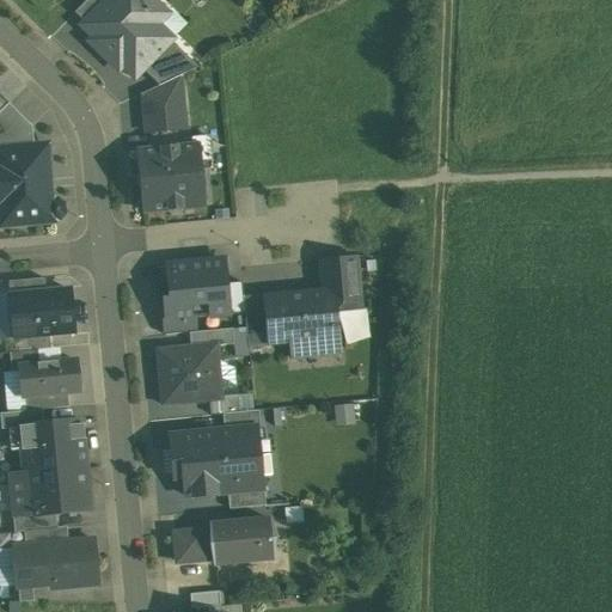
[(101,0),(86,0),(74,13),(84,24),(104,4),(101,0)]
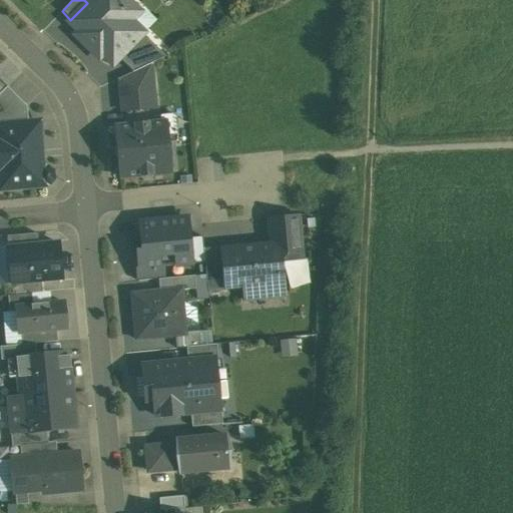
[(70,20),(68,22),(78,32),(77,33),(100,56),(102,55),(112,65),(118,58),(142,34),(142,33),(122,13),(130,5),(125,0),(89,0),(87,3),(70,20)]
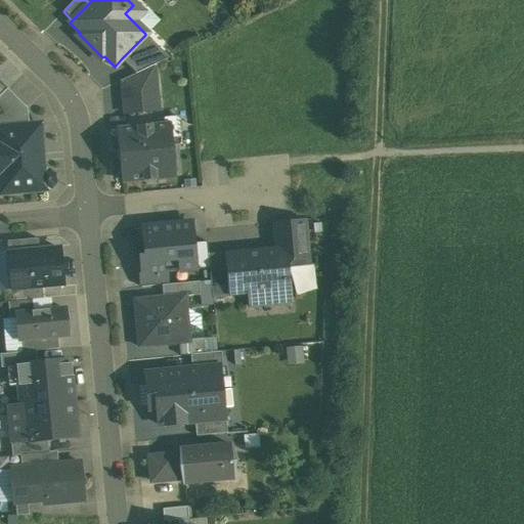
[(169,58),(145,35),(121,59),(135,75),(155,66),(169,58)]
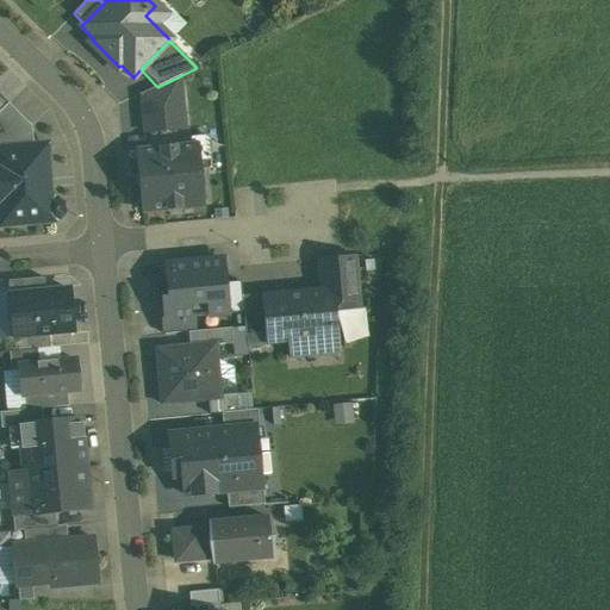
[(157,87),(141,94),(144,132),(185,129),(180,76),(157,87)]
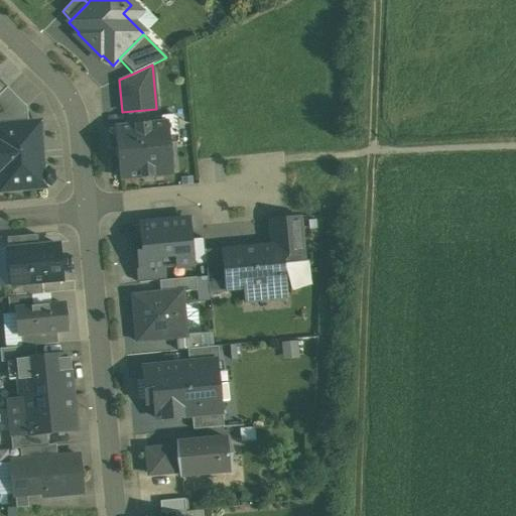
[(6,88),(0,94),(0,121),(24,120),(27,119),(26,108),(6,88)]
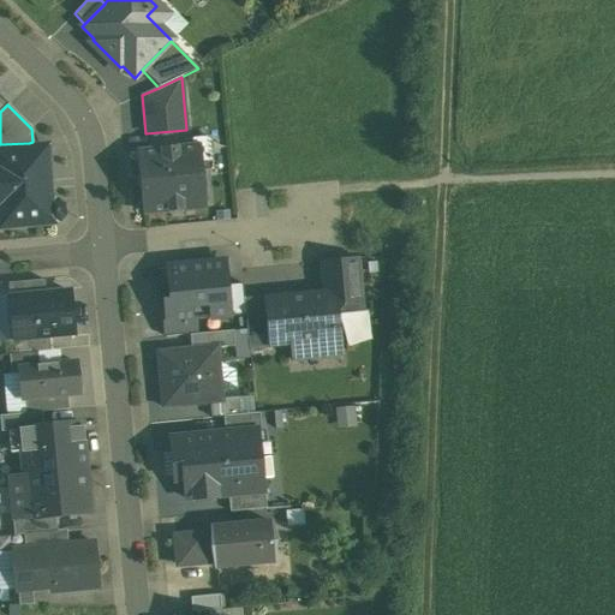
[(29,143),(0,144),(0,227),(53,222),(53,220),(59,219),(61,215),(61,207),(57,203),(52,204),(46,147),(29,149),(29,143)]
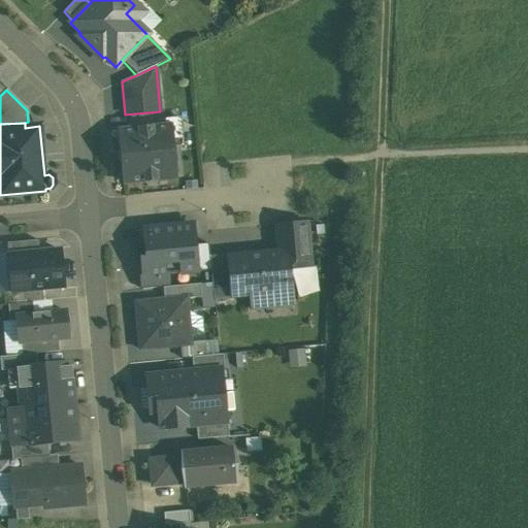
[(171,126),(119,130),(124,184),(176,178),(171,126)]
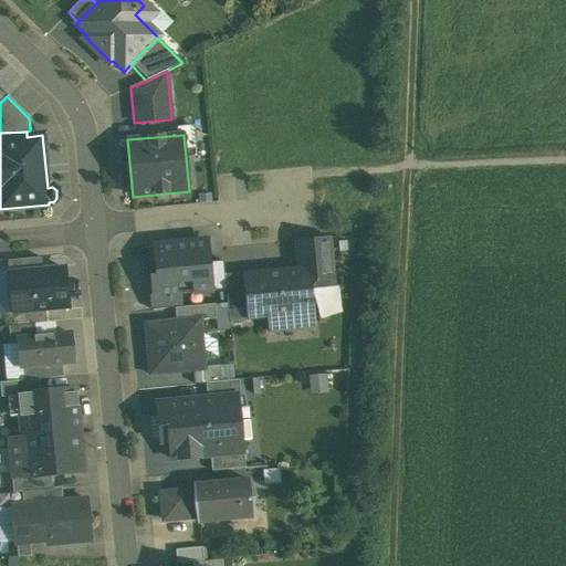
[(328,239),(295,241),(297,270),(307,269),(308,282),(333,280),(328,239)]
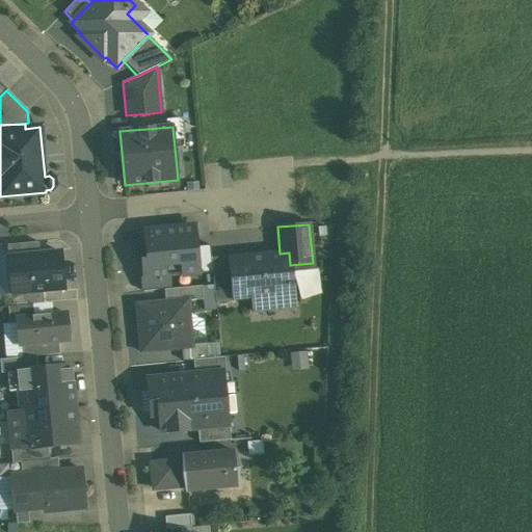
[(168,276),(197,274),(195,248),(193,228),(145,232),(150,278),(168,276)]
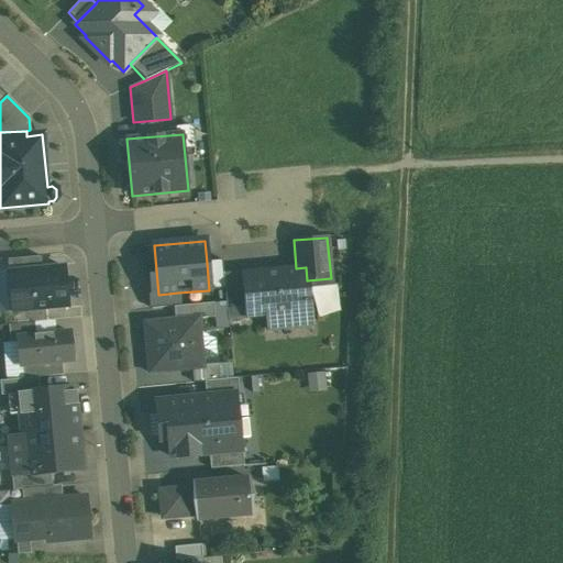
[(8,260),(9,273),(41,269),(40,257),(8,260)]
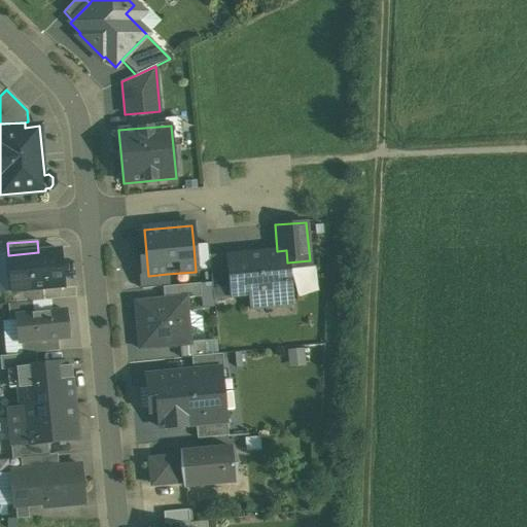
[(194,246),(196,272),(210,271),(210,262),(208,245),(194,246)]
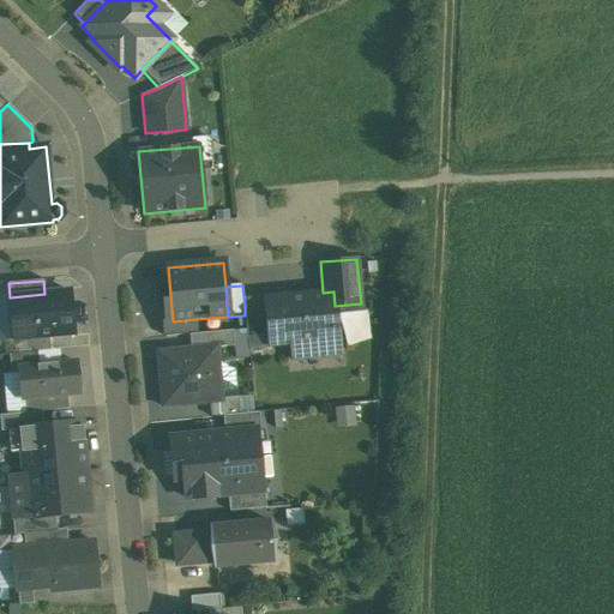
[(44,294),(10,298),(13,339),(49,337),(73,335),(70,292),(44,294)]
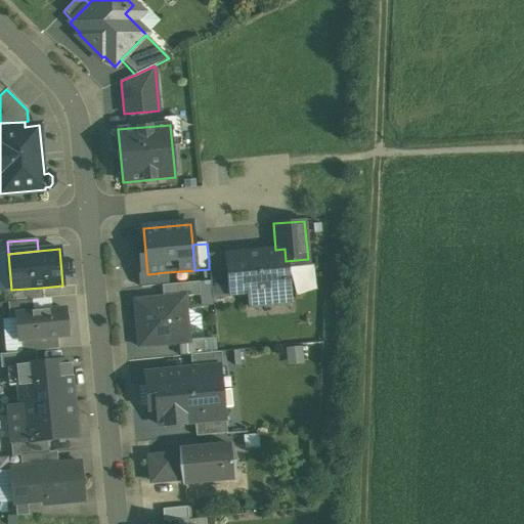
[(275,250),(225,255),(225,260),(228,290),(229,295),(247,294),(249,307),(271,305),(270,291),(289,290),(286,261),(285,249),(275,250)]
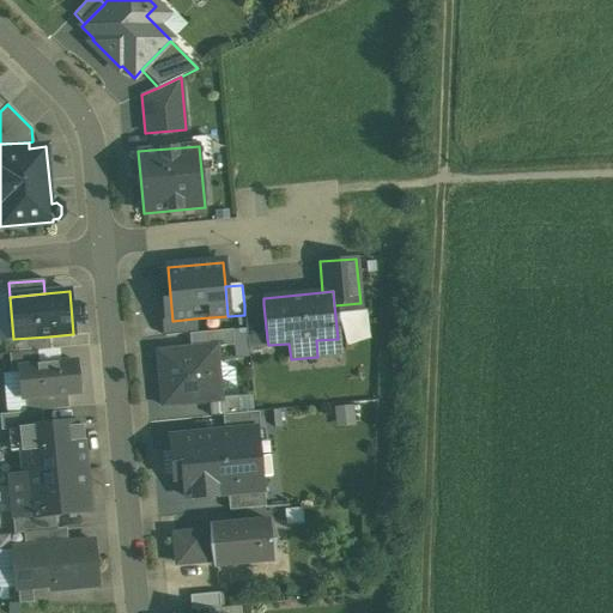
[(263,304),(244,305),(244,315),(247,341),(267,339),(263,304)]
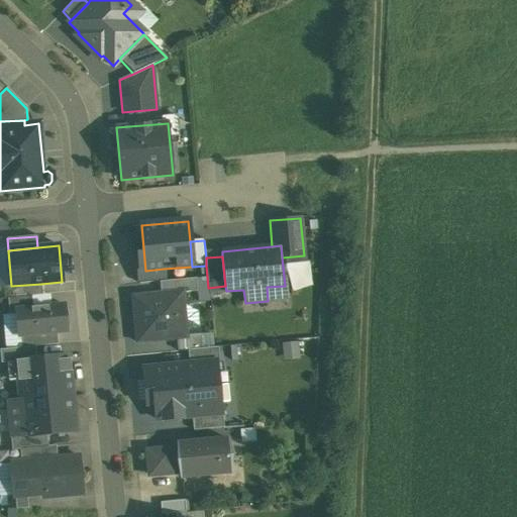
[(145,271),(138,271),(139,284),(160,282),(165,282),(164,269),(145,271)]
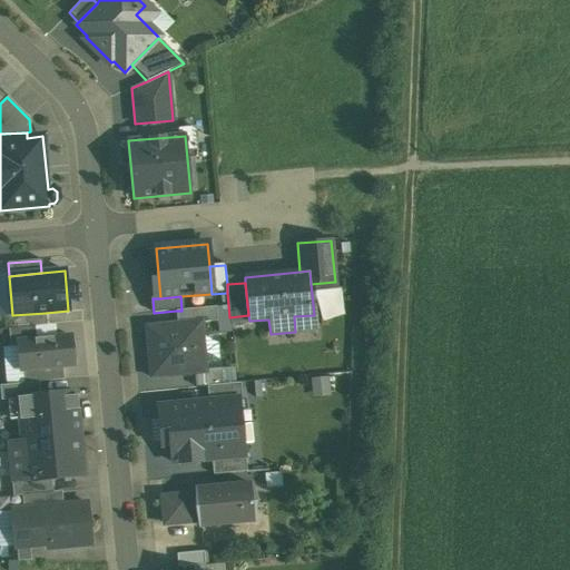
[(182,311),(176,311),(177,324),(200,322),(200,323),(217,322),(215,307),(182,311)]
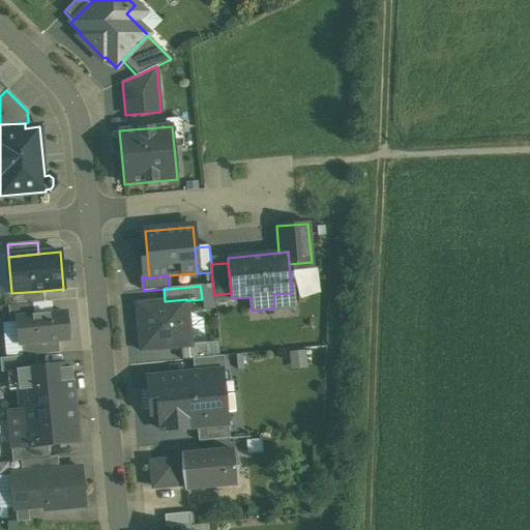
[(43,303),(42,291),(11,293),(12,305),(32,304),(43,303)]
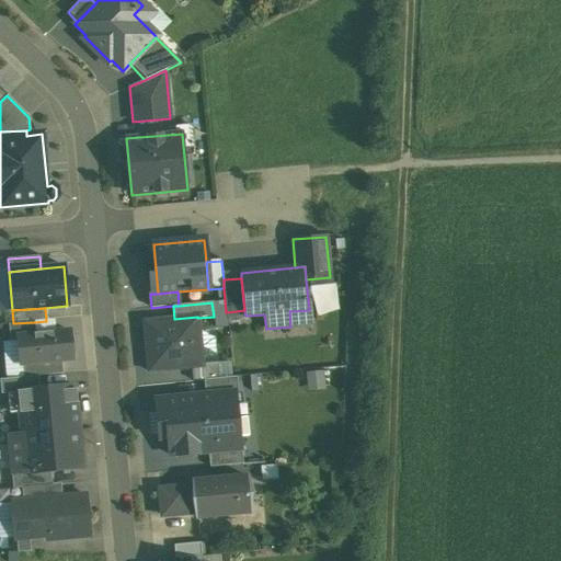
[(174,319),(144,322),(148,371),(203,367),(197,318),(197,317),(174,319)]
